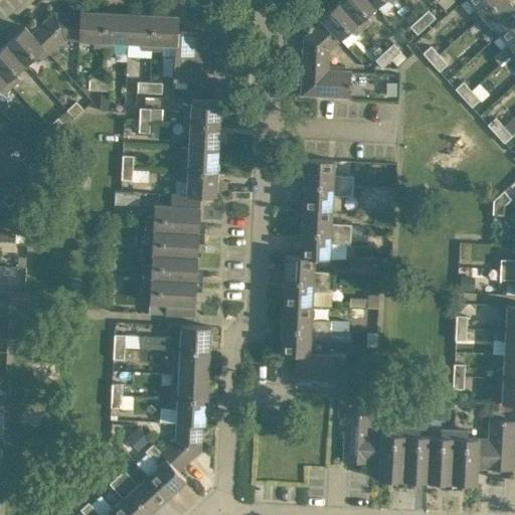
[(339,0),(321,17),(323,19),(340,39),(352,28),(356,33),(363,27),(339,0)]
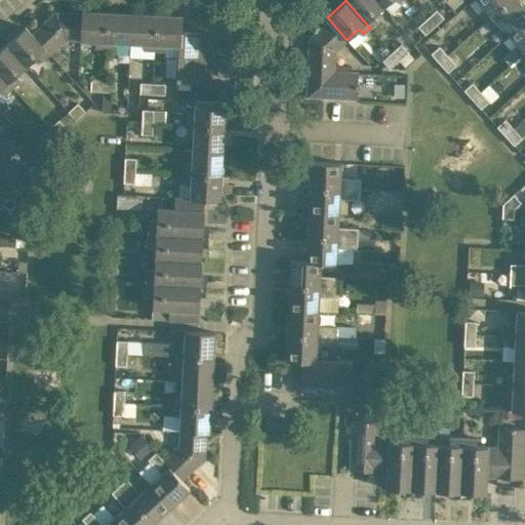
[(373,15),(385,6),(378,0),(346,0),(370,28),(378,21),(373,15)]
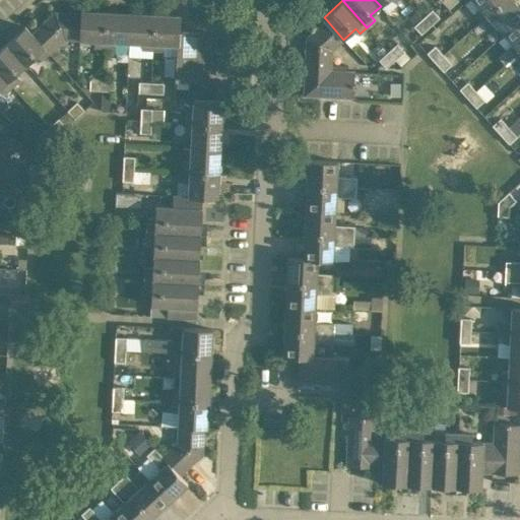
[(473,0),(480,8),(476,11),(482,18),(502,0),(473,0)]
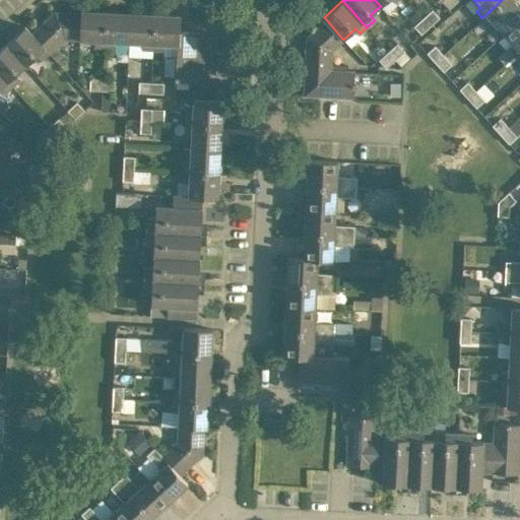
[(519,17),(519,7),(513,0),(502,0),(482,18),(490,27),(495,22),(504,33),(519,17)]
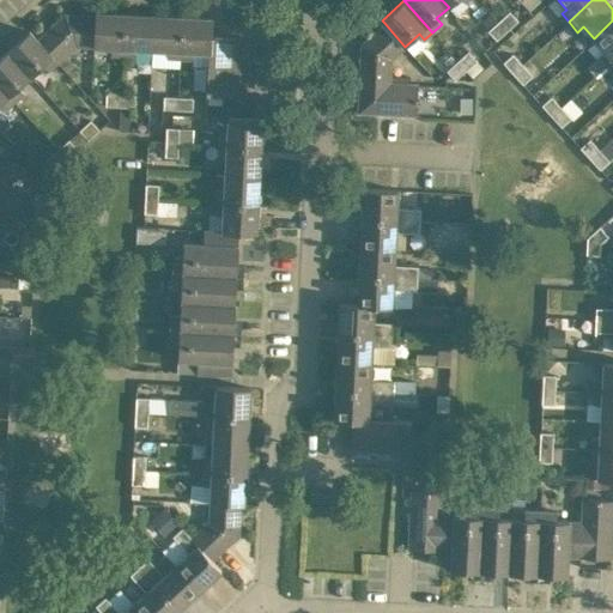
[(509,11),(498,19),(508,30),(519,20),(509,11)]
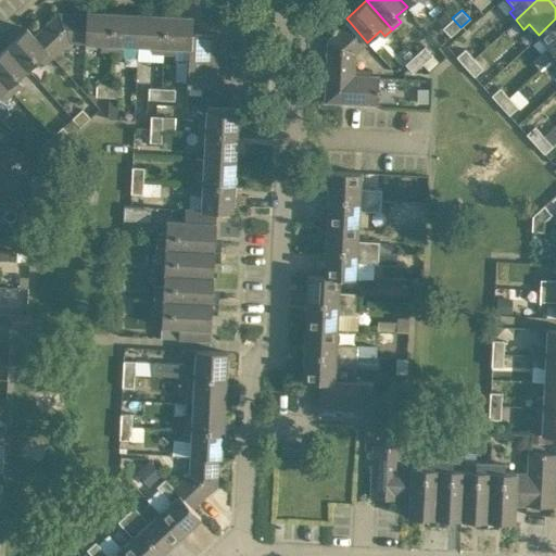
[(101,49),(112,50),(113,12),(87,11),(87,14),(85,42),(101,43),(101,49)]
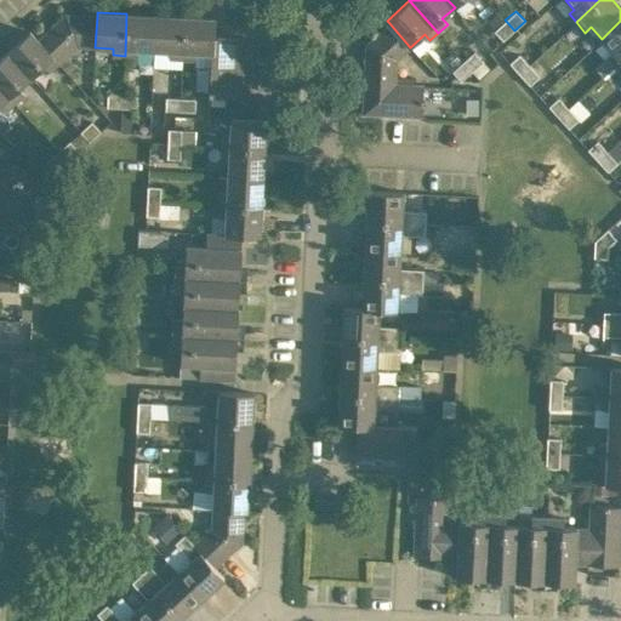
[(505,20),(503,21),(495,12),(474,32),(491,51),(514,30),(505,20)]
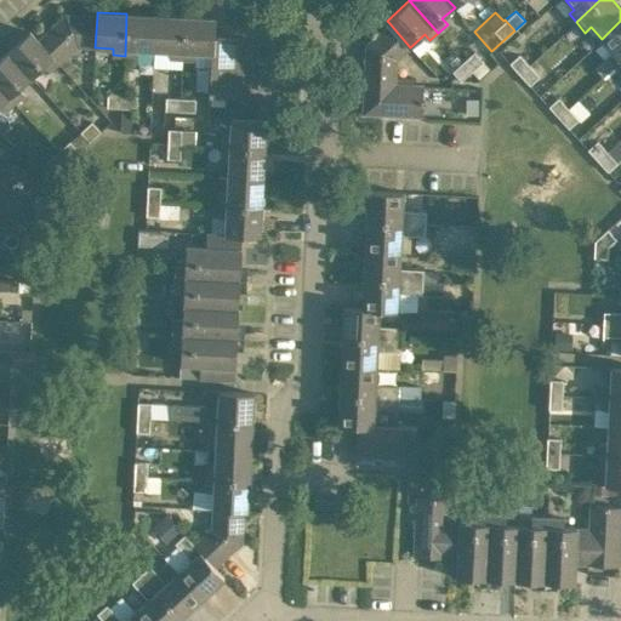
[(157,15),(126,13),(125,56),(138,56),(138,50),(154,50),(157,15)]
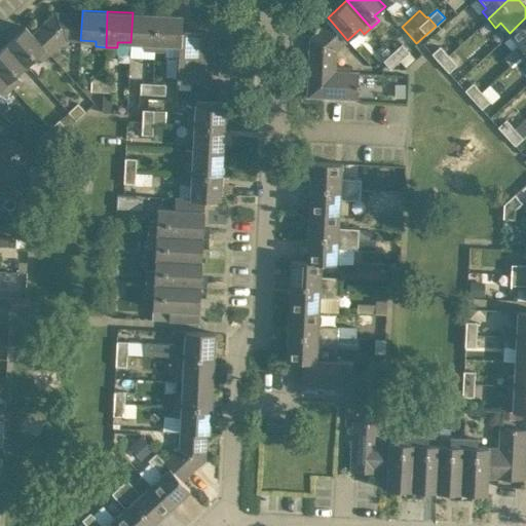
[(55,12),(32,33),(49,53),(55,47),(64,39),(80,40),(82,13),(55,12)]
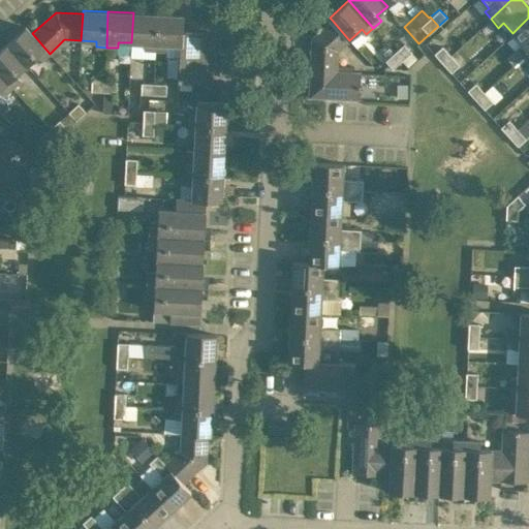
[(157,50),(157,44),(158,13),(133,12),(131,42),(147,43),(146,50),(157,50)]
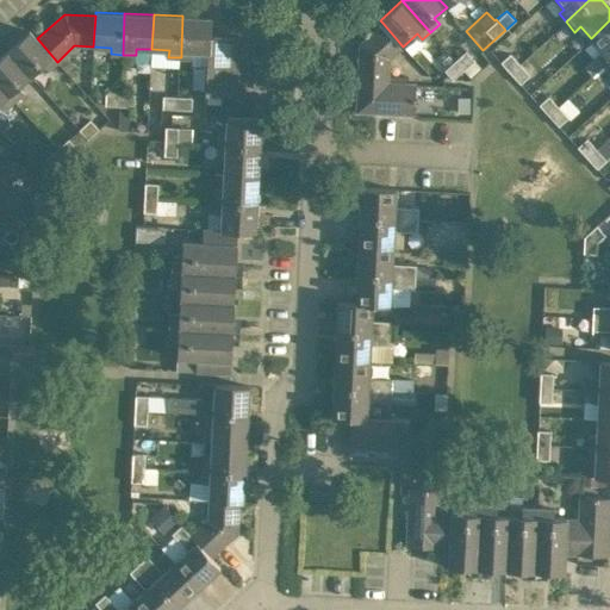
[(182,16),(181,51),(210,53),(211,36),(212,18),(182,16)]
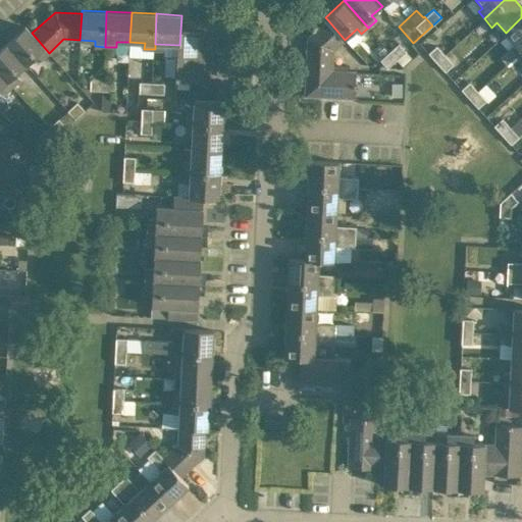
[(515,44),(510,48),(500,57),(507,64),(517,55),(521,50),(521,17),(506,33),(515,44)]
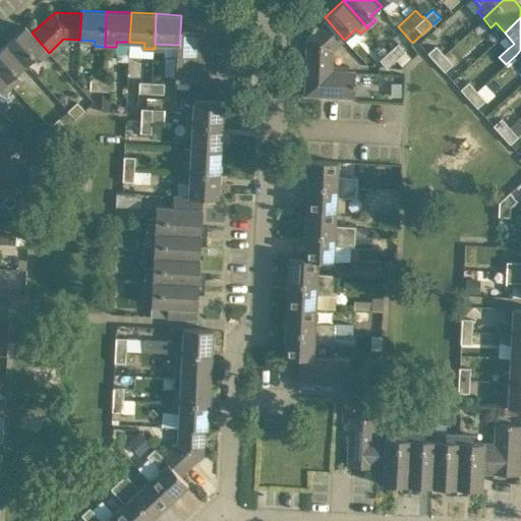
[(307,37),(305,68),(333,69),(333,64),(334,49),(344,40),(327,19),(307,37)]
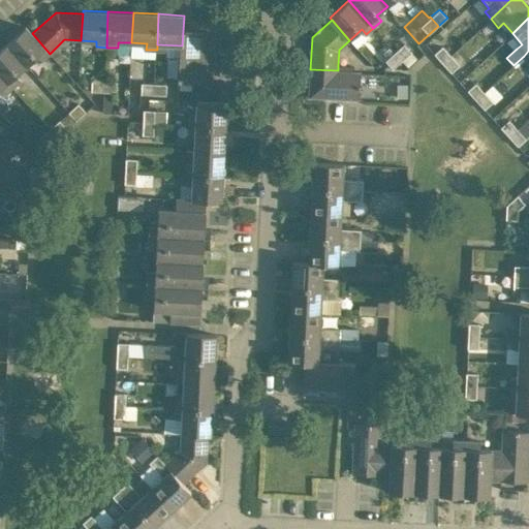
[(7,43),(27,65),(36,56),(41,61),(50,54),(32,33),(26,26),(7,43)]
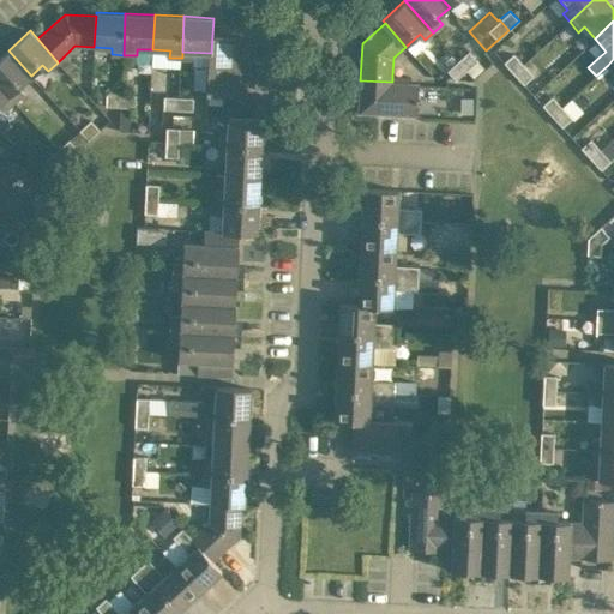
[(241,37),(212,36),(211,53),(182,52),(182,58),(193,59),(193,66),(208,66),(206,95),(236,96),(238,96),(241,37)]
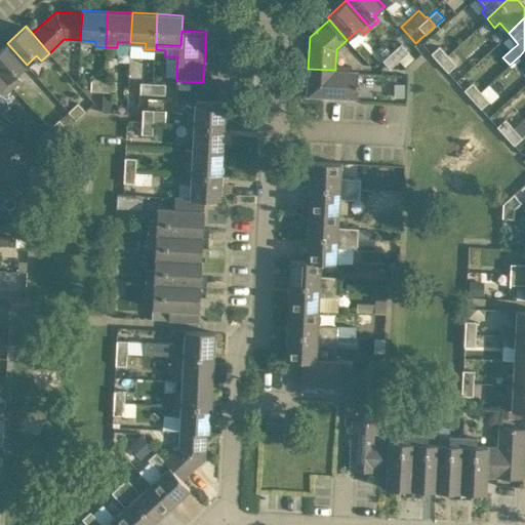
[(7,43),(0,48),(0,72),(12,86),(19,79),(15,75),(27,65),(7,43)]
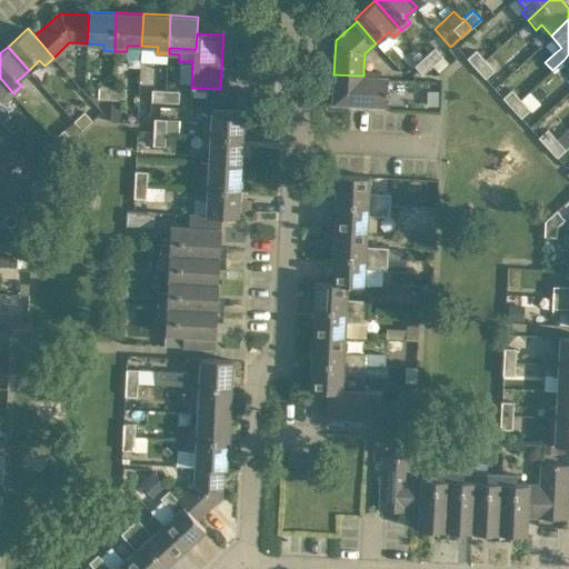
[(423,56),(432,65),(442,56),(435,47),(423,56)]
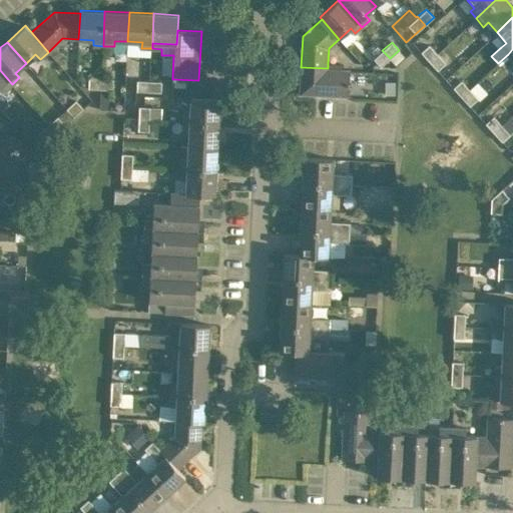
[(429,61),(437,54),(428,45),(421,52),(429,61)]
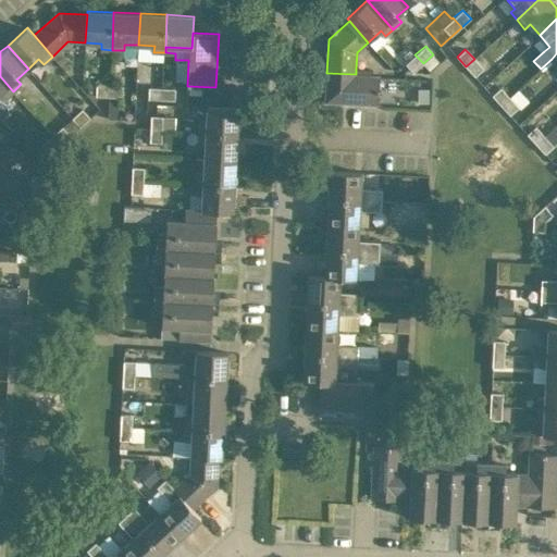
[(59,50),(52,57),(61,65),(67,60),(59,50)]
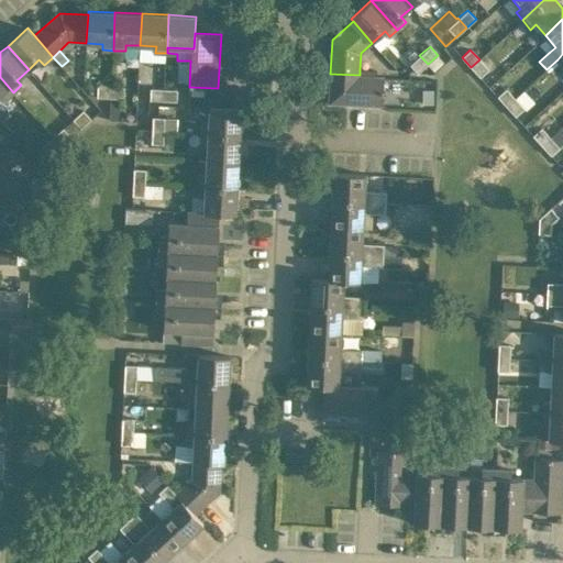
[(418,74),(428,64),(419,55),(410,64),(418,74)]
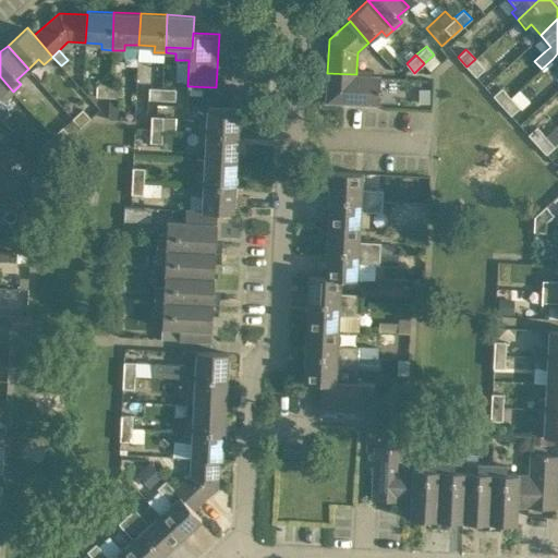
[(484,69),(475,59),(466,67),(475,76),(484,69)]
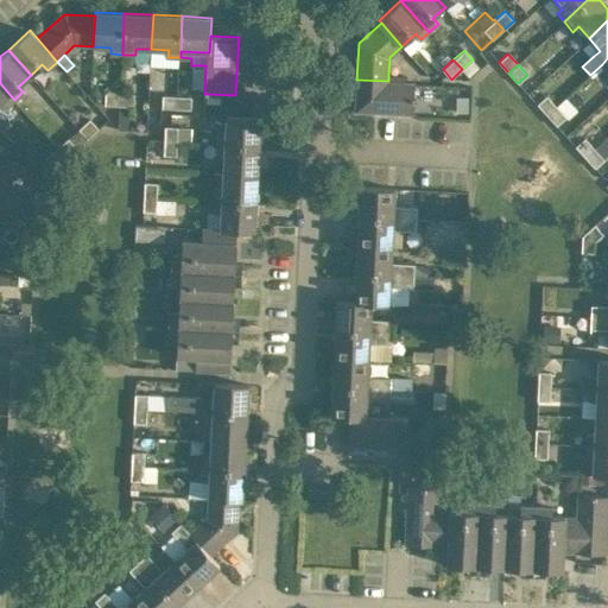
[(407,82),(388,81),(356,80),(355,111),(413,113),(415,83),(407,82)]
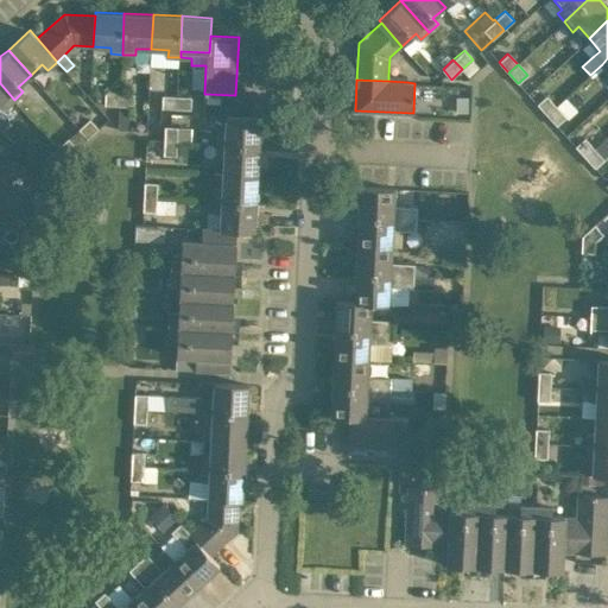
[(0,102),(5,108),(14,100),(0,83),(0,102)]
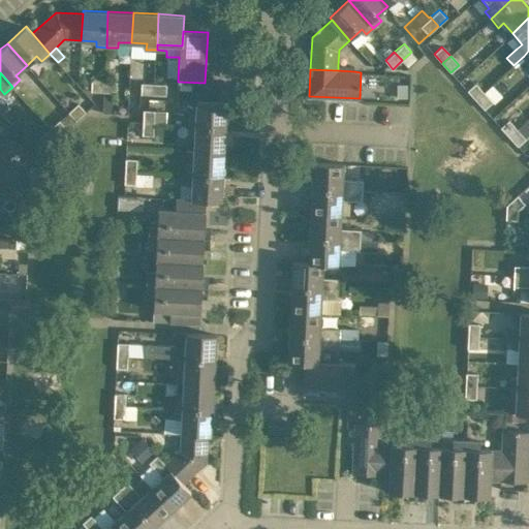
[(90,92),(103,92),(103,81),(91,81),(90,92)]
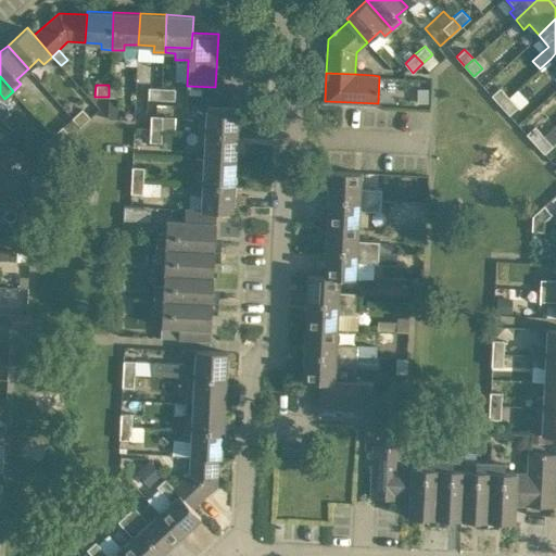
[(123,86),(109,85),(109,97),(122,98),(123,86)]
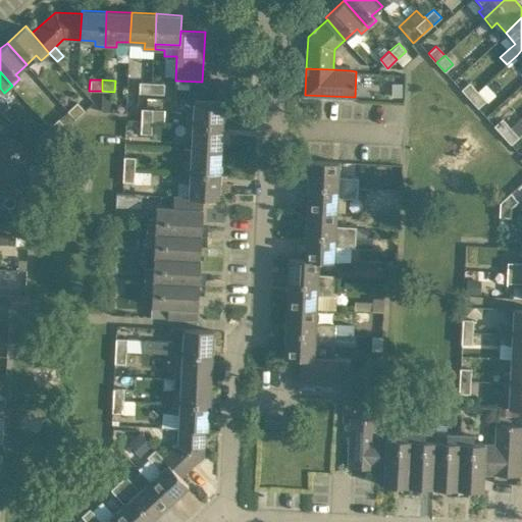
[(151,94),(151,82),(139,82),(138,93),(151,94)]
